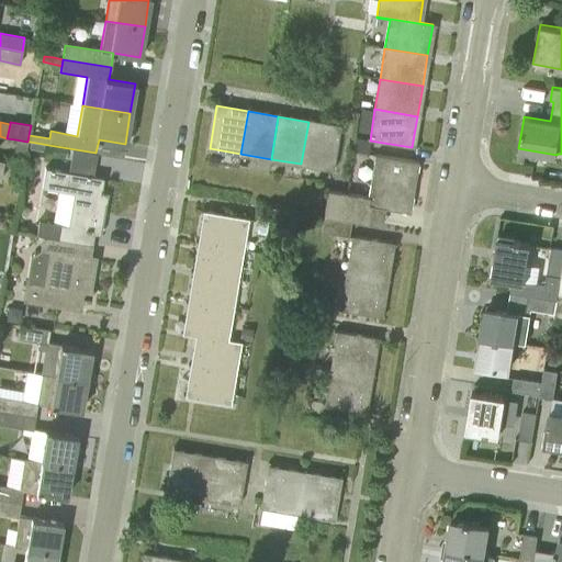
[(308,122),(301,164),(332,169),(339,126),(308,122)]
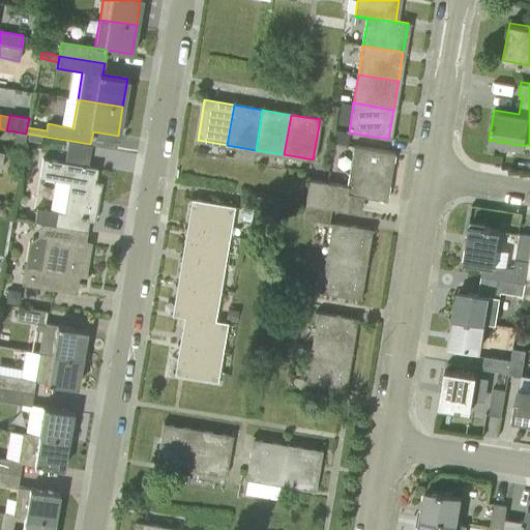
[(26,134),(15,131),(12,145),(23,147),(26,134)]
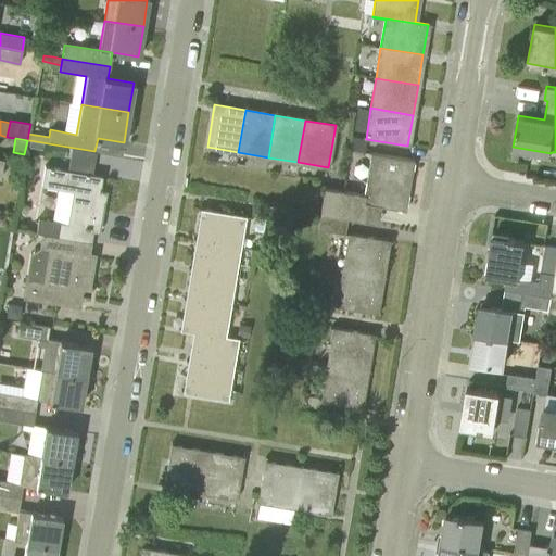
[(324,188),(319,214),(346,218),(364,220),(366,203),(405,210),(413,160),(370,152),(363,194),(324,188)]
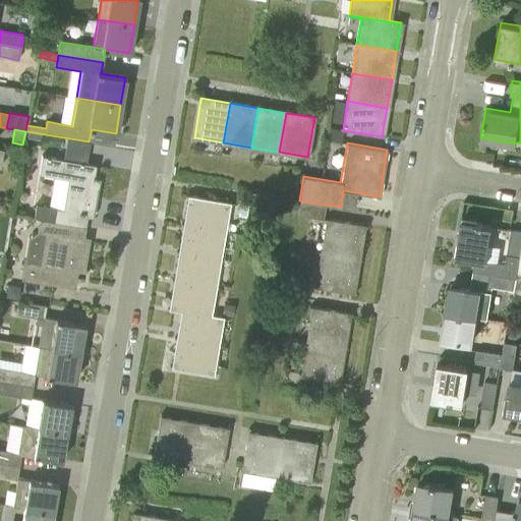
[(192,143),(191,151),(201,153),(203,146),(192,143)]
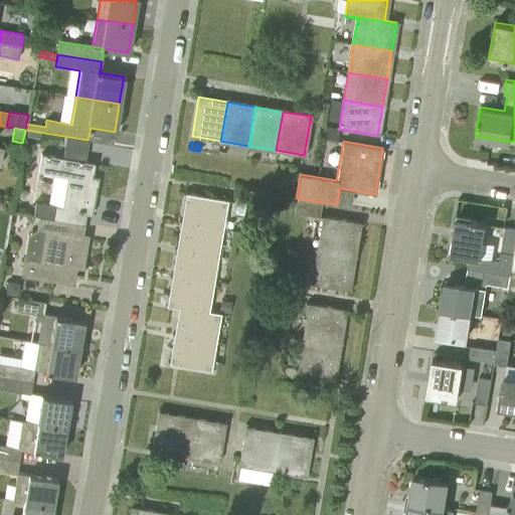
[(38,216),(84,224),(87,214),(92,215),(99,175),(93,174),(95,163),(40,154),(37,172),(66,177),(61,207),(41,203),(38,216)]
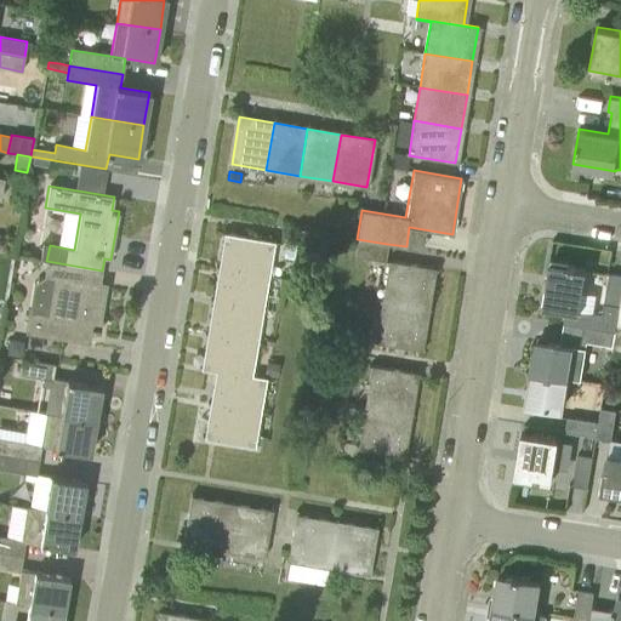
[(218,268),(268,277),(274,243),(224,234),(218,268)]
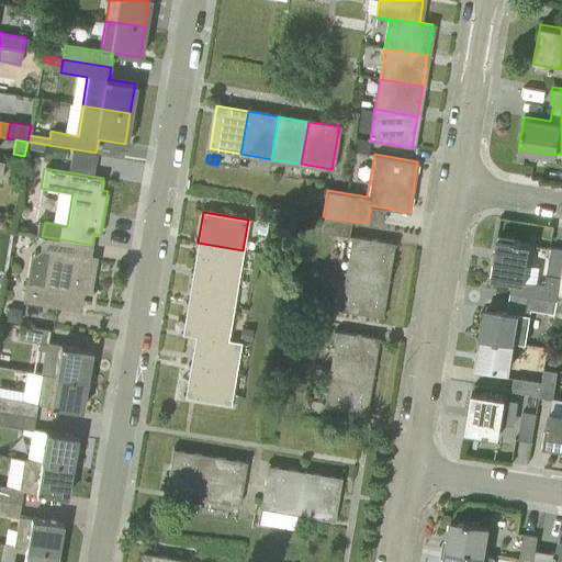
[(349,226),(350,221),(323,216),(321,232),(345,235),(348,236),(349,226)]
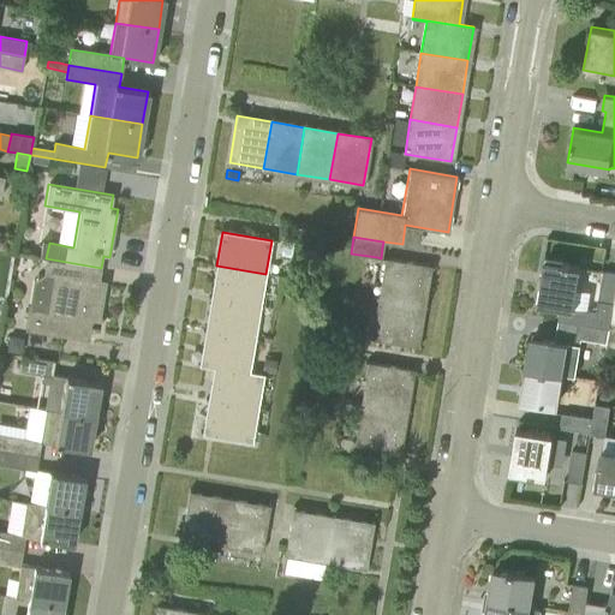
[(293,242),(284,239),(281,255),(291,256),(293,242)]
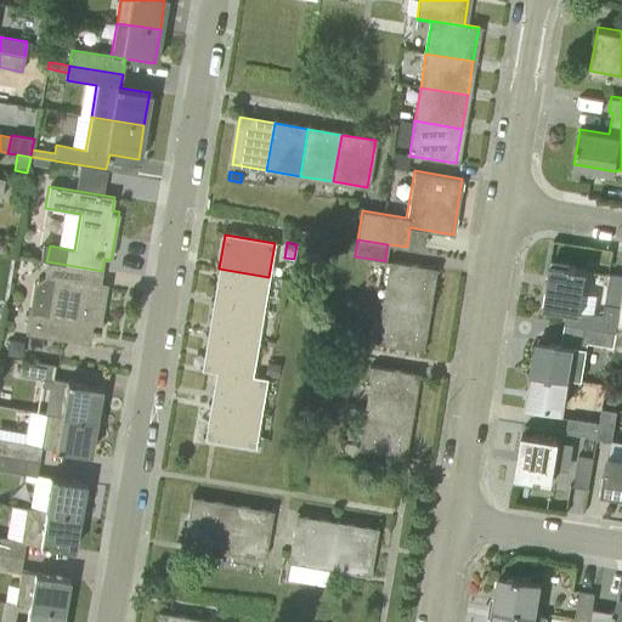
[(100,283),(102,271),(46,261),(44,278),(52,280),(46,314),(28,311),(24,333),(90,344),(92,332),(99,333),(107,284),(100,283)]
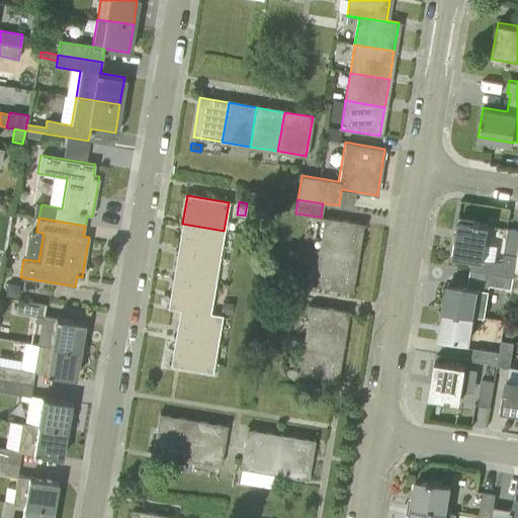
[(318,252),(356,258),(361,224),(323,218),(318,252)]
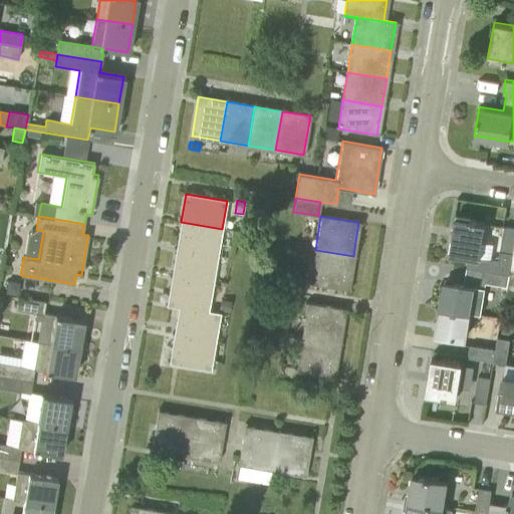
[(449,253),(468,256),(479,257),(484,223),(480,222),(480,221),(475,220),(475,221),(453,218),(449,253)]
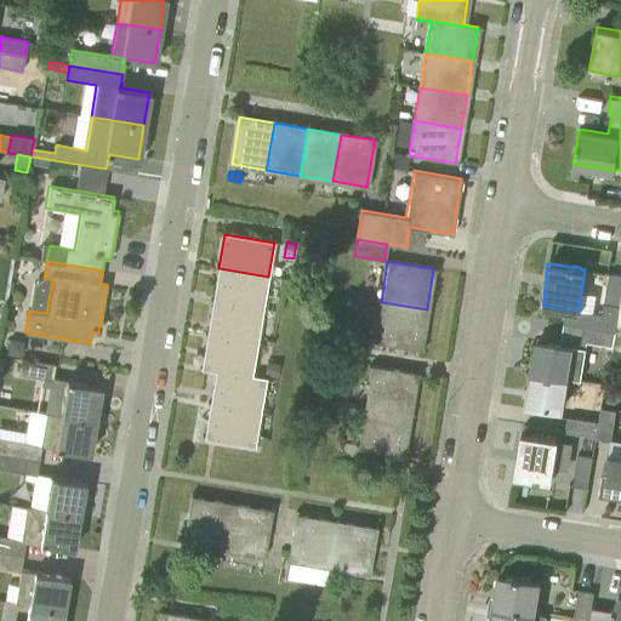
[(262,309),(268,277),(218,268),(214,302),(262,309)]
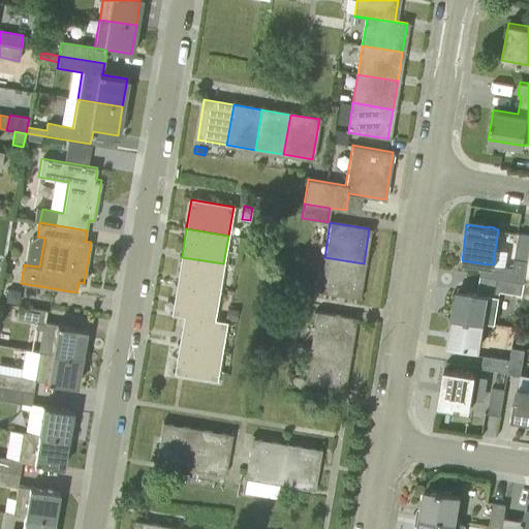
[(515,257),(528,259),(528,249),(528,235),(519,234),(515,257)]
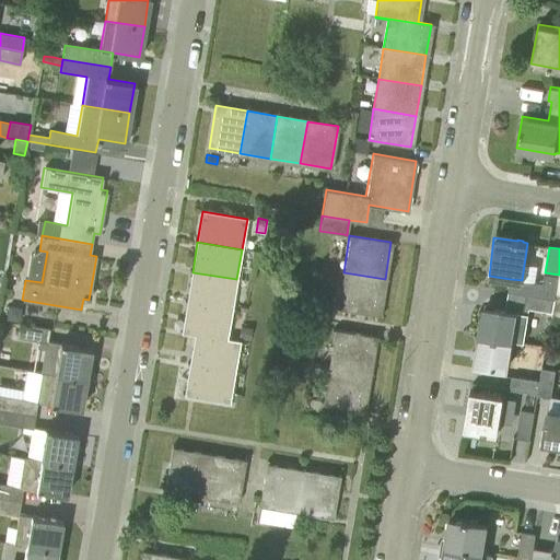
[(232,310),(236,279),(193,272),(187,302),(232,310)]
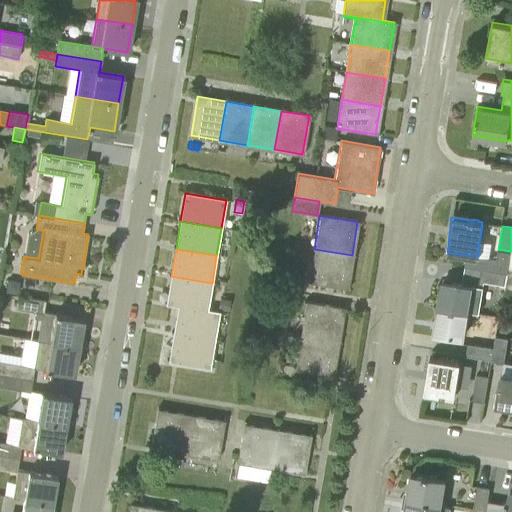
[(346,289),(352,255),(314,249),(308,282),(346,289)]
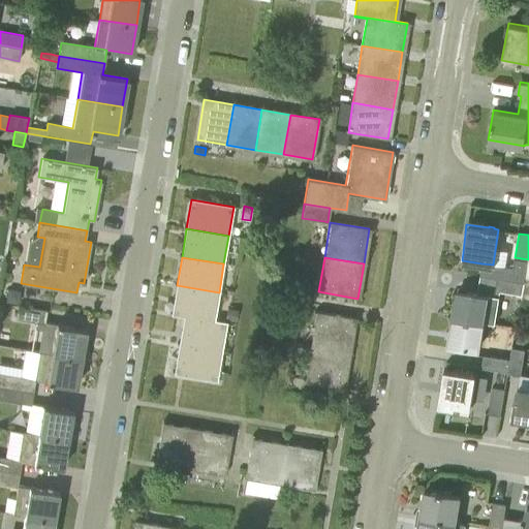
[(523,283),(525,278),(528,259),(515,257),(512,267),(493,265),(481,263),(479,275),(523,283)]
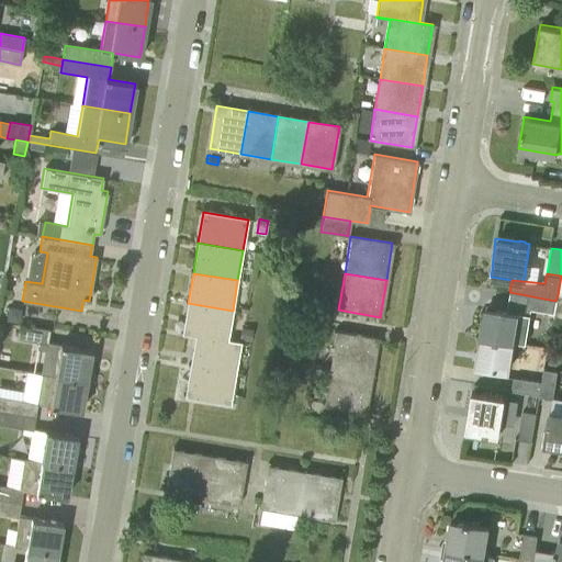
[(554,313),(555,301),(509,292),(507,311),(486,307),(481,336),(515,341),(526,343),(531,308),(554,313)]
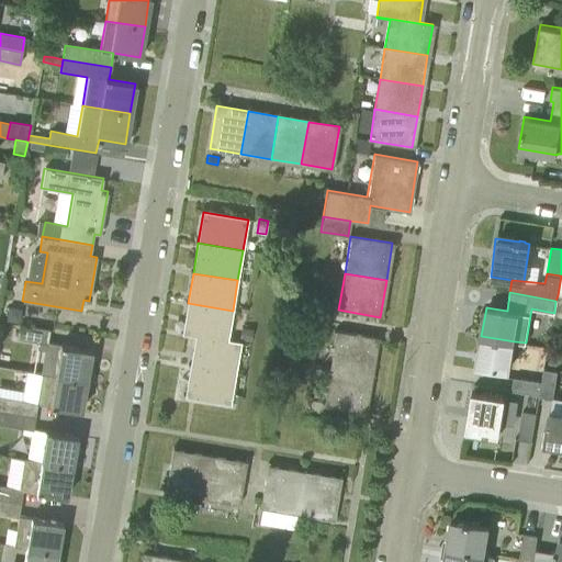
[(227,339),(233,311),(188,303),(183,333),(240,343),(240,341),(234,340),(227,339)]
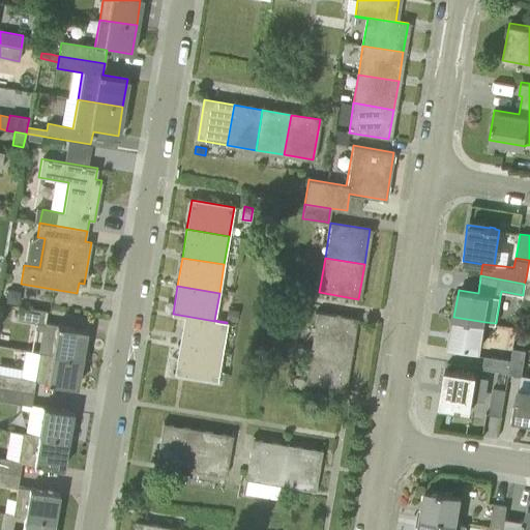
[(9,302),(15,300),(16,294),(10,290),(5,292),(4,299),(9,302)]
